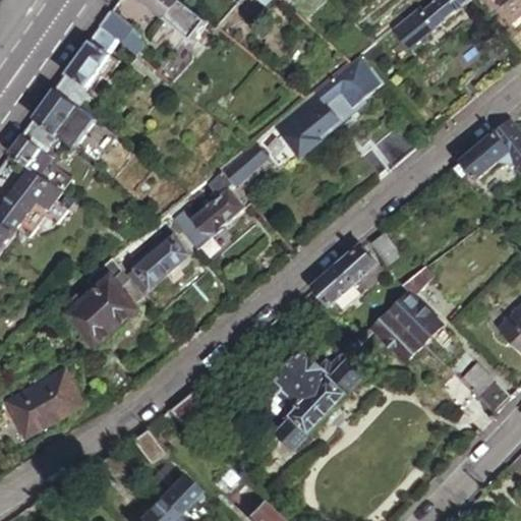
[(211,18),(186,0),(146,0),(195,38),(211,18)]
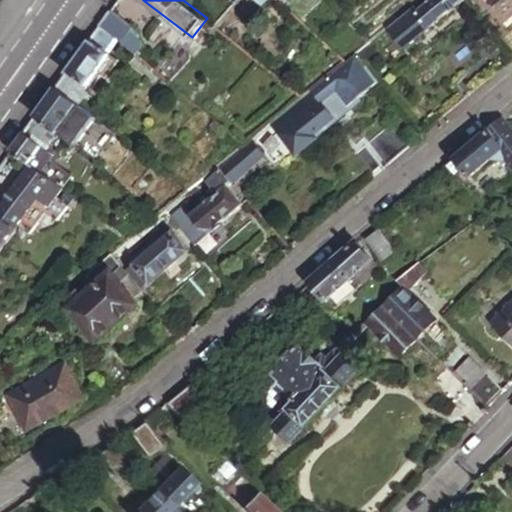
[(270,0),(253,0),(264,8),(270,0)]
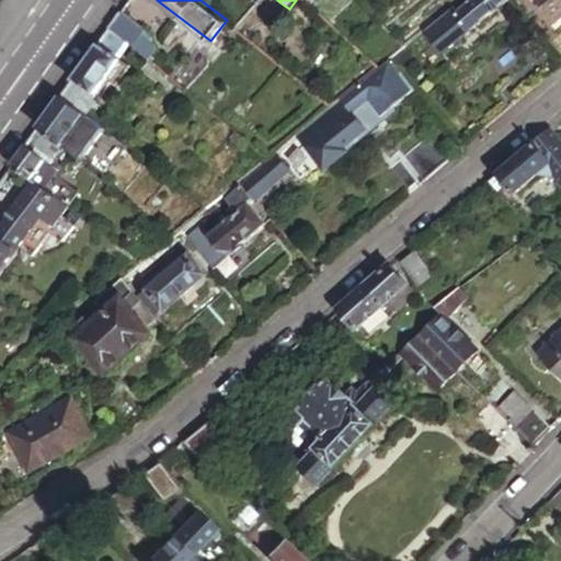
[(505,0),(462,0),(445,14),(462,34),(505,0)]
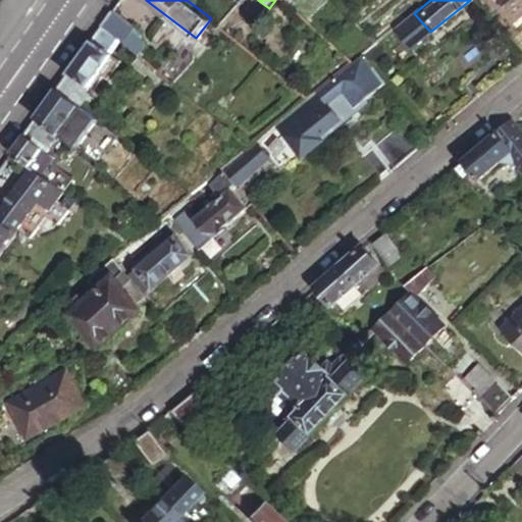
[(132,36),(108,19),(102,28),(122,43),(124,45),(132,36)]
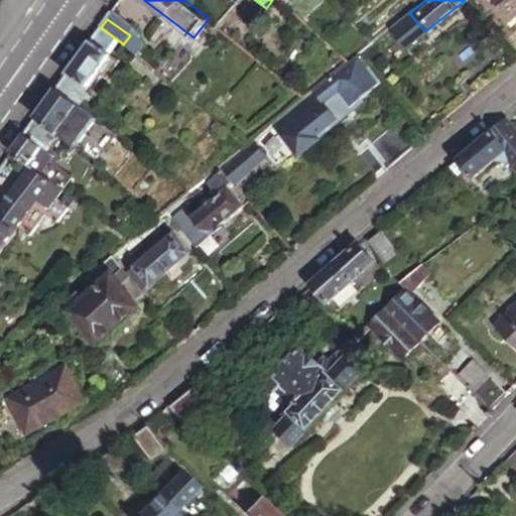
[(121,42),(101,27),(62,84),(58,89),(82,107),(91,96),(86,92),(121,42)]
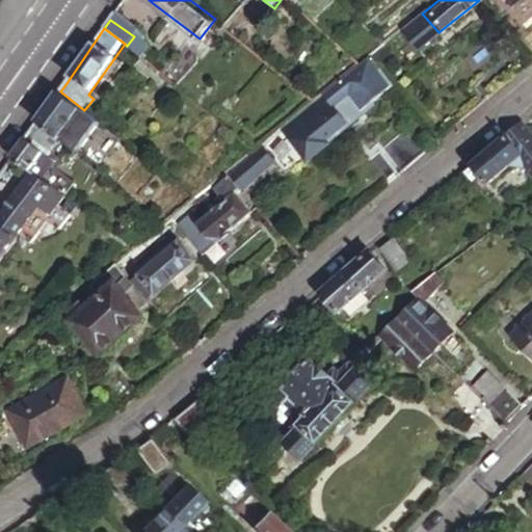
[(384,49),(379,54),(383,59),(390,54),(384,49)]
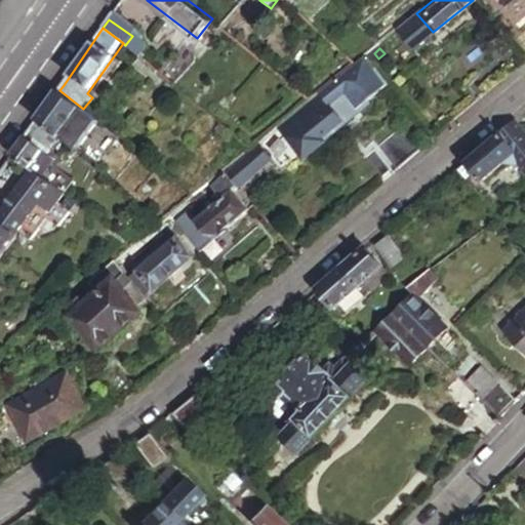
[(359,56),(315,93),(338,120),(382,83),(359,56)]
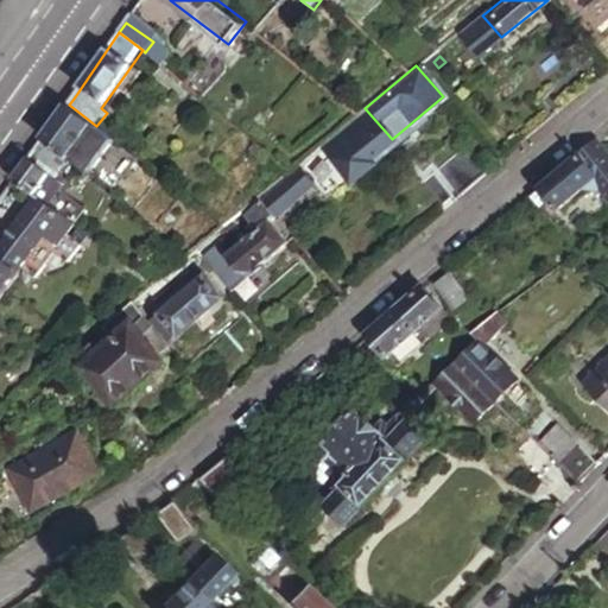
[(69,157),(71,159),(96,126),(69,105),(45,139),(69,157)]
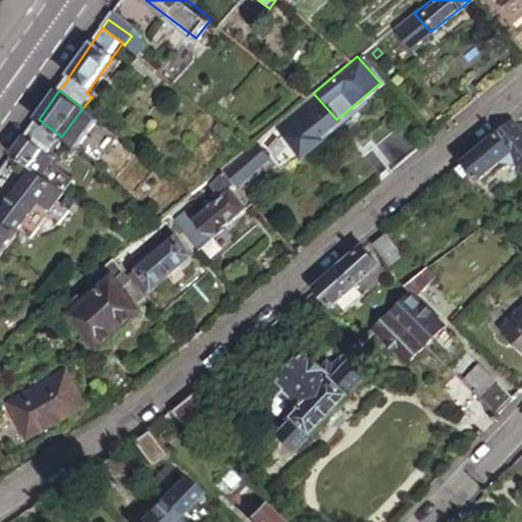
[(308,91),(301,97),(308,105),(315,99),(308,91)]
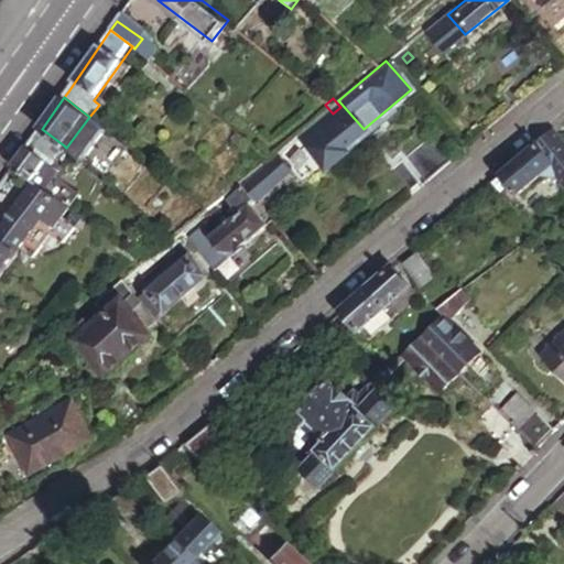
[(316,111),(297,128),(310,142),(329,126),(316,111)]
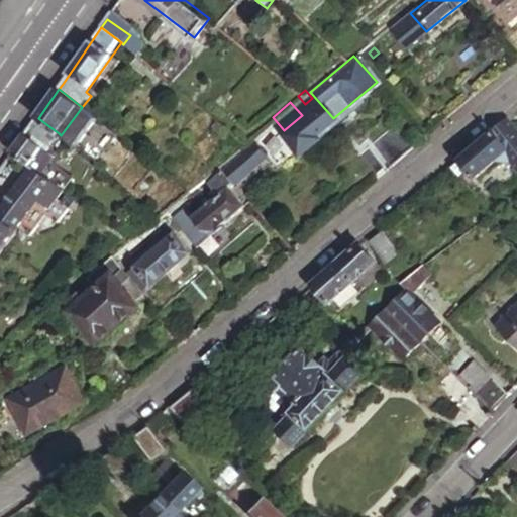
[(233,129),(217,116),(213,122),(229,134),(233,129)]
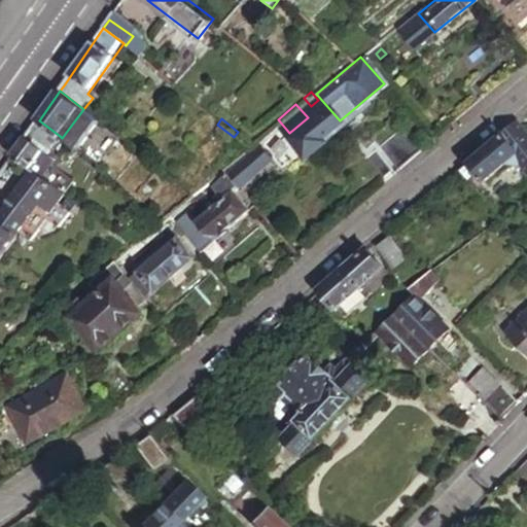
[(519,119),(472,160),(480,169),(488,177),(516,153),(526,166),(526,129),(519,119)]
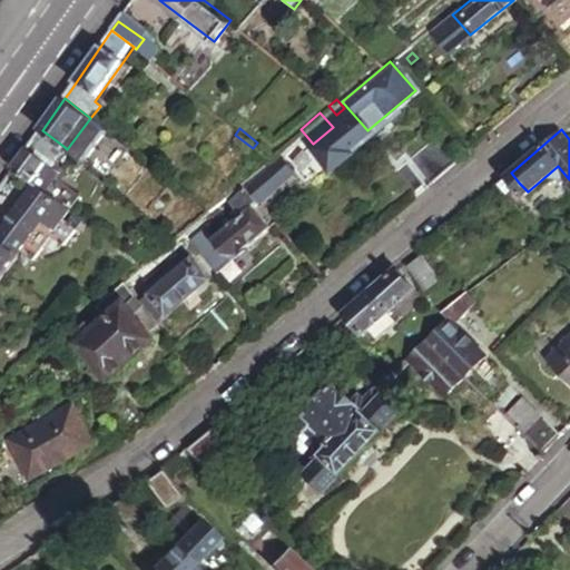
[(65,147),(42,130),(16,168),(35,183),(48,192),(62,172),(51,165),(65,147)]
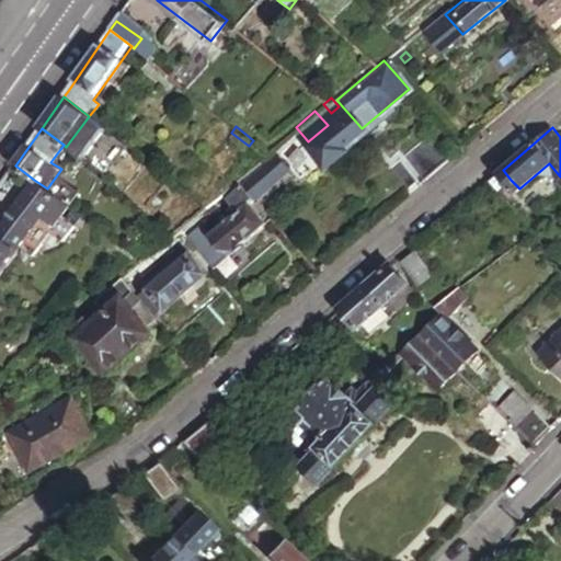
[(403,153),(422,176),(444,159),(425,136),(403,153)]
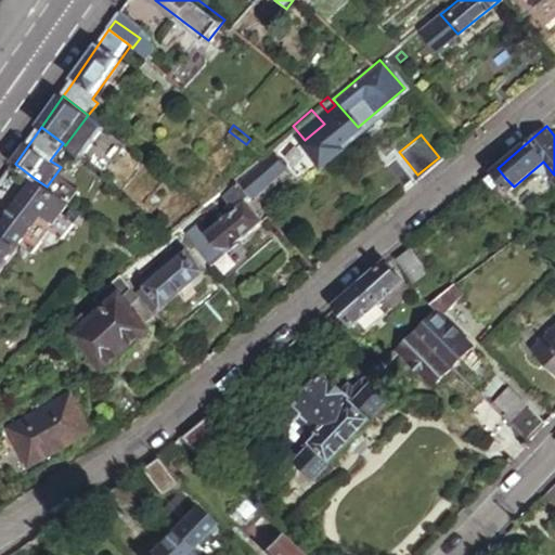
[(273,151),(237,181),(250,196),(267,181),(285,165),(273,151)]
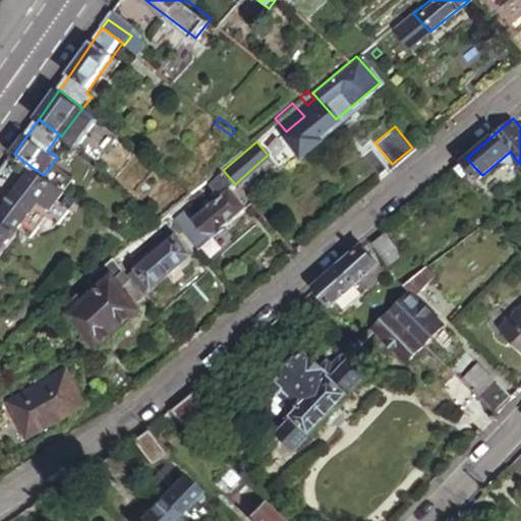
[(32,167),(14,154),(3,170),(9,175),(4,183),(15,190),(32,167)]
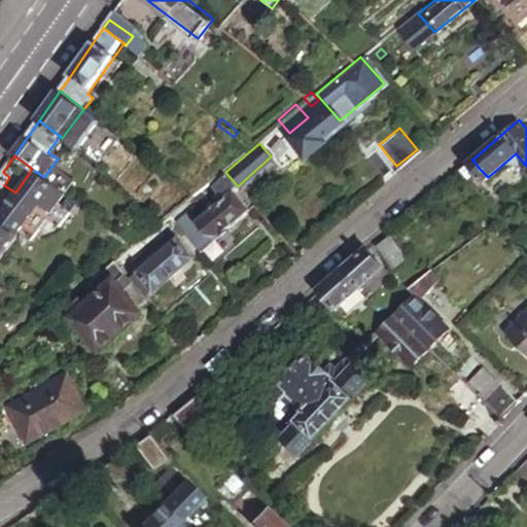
[(275,159),(269,165),(275,171),(281,166),(275,159)]
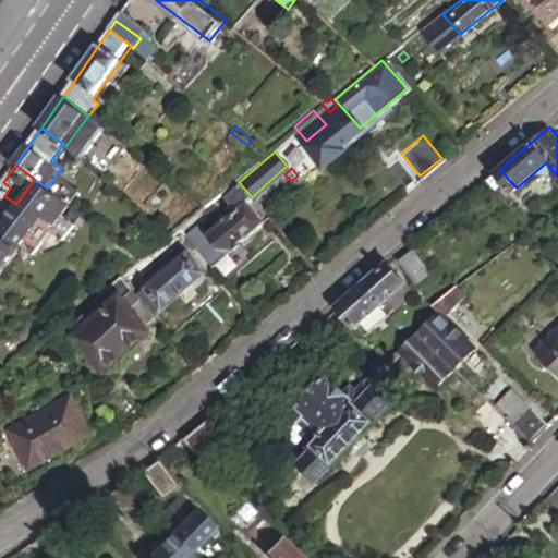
[(500,169),(490,178),(498,186),(508,179),(500,169)]
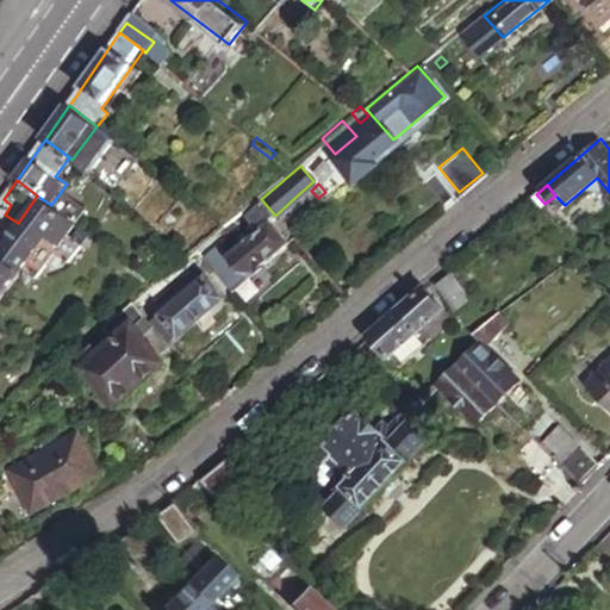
[(0,248),(0,302),(47,237),(60,246),(66,237),(74,243),(79,235),(70,230),(76,223),(58,211),(51,205),(37,195),(18,223),(0,248)]
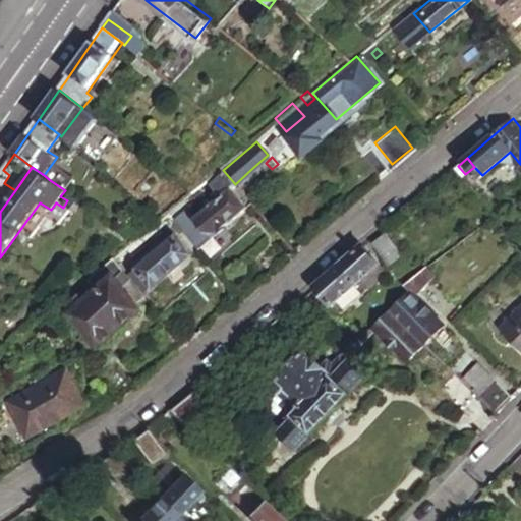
[(60,167),(50,180),(65,190),(74,177),(60,167)]
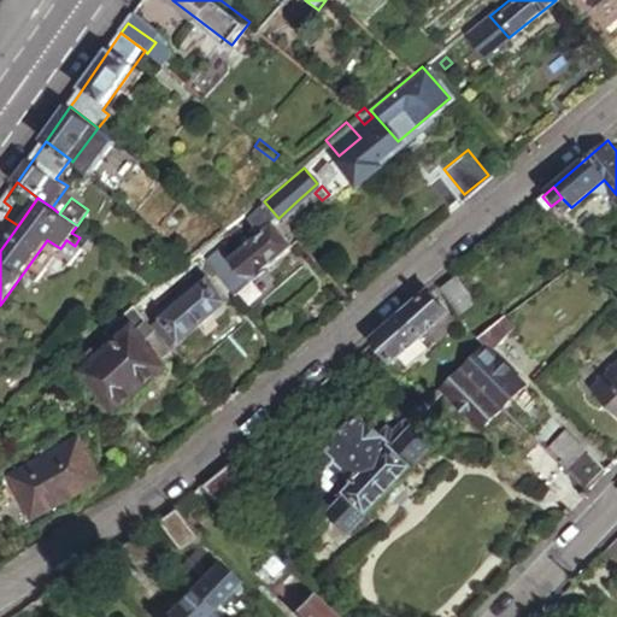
[(4,201),(0,205),(0,213),(5,217),(11,207),(4,201)]
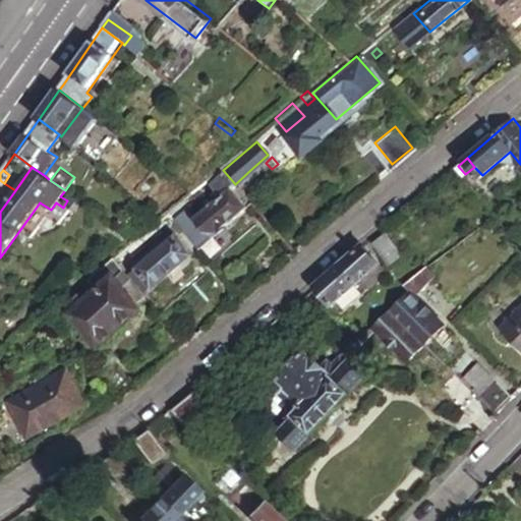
[(235,184),(223,170),(210,181),(214,186),(221,194),(193,219),(186,212),(174,223),(195,247),(208,236),(211,238),(247,207),(230,187),(235,184)]
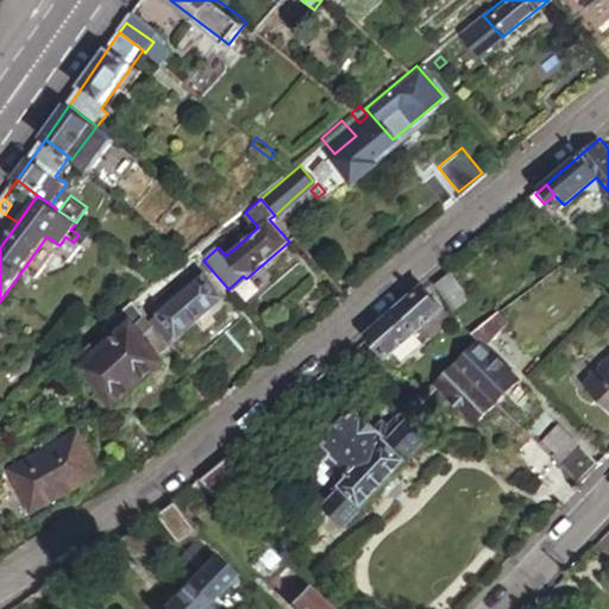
[(302,209),(293,199),(275,215),(283,226),(302,209)]
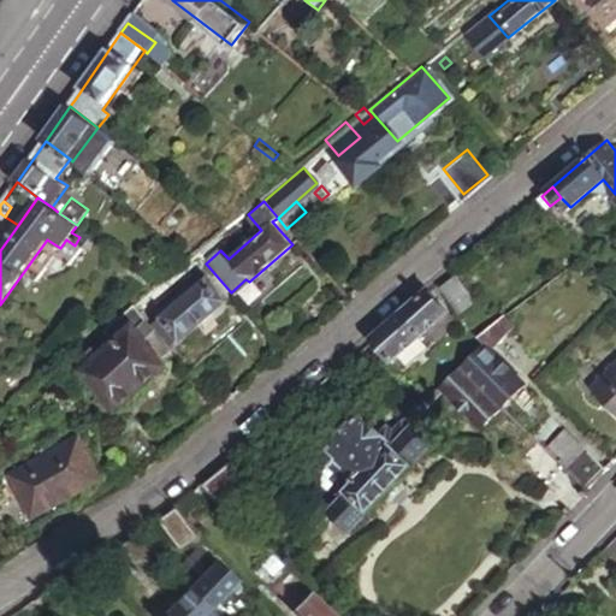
[(88,209),(77,225),(88,232),(98,217),(88,209)]
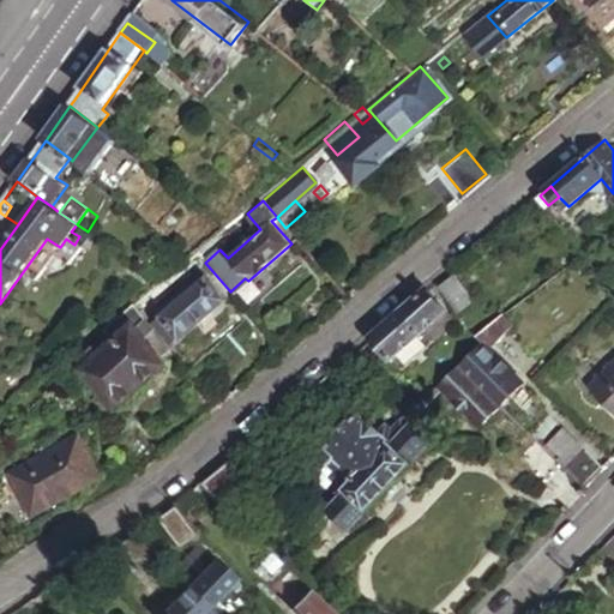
[(247,224),(252,220),(247,214),(244,210),(238,215),(247,224)]
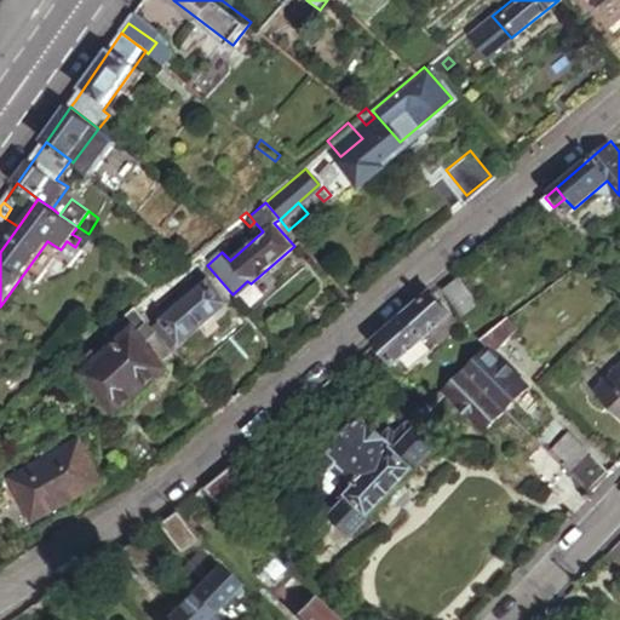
[(274,223),(294,246),(299,241),(288,230),(280,219),(274,223)]
